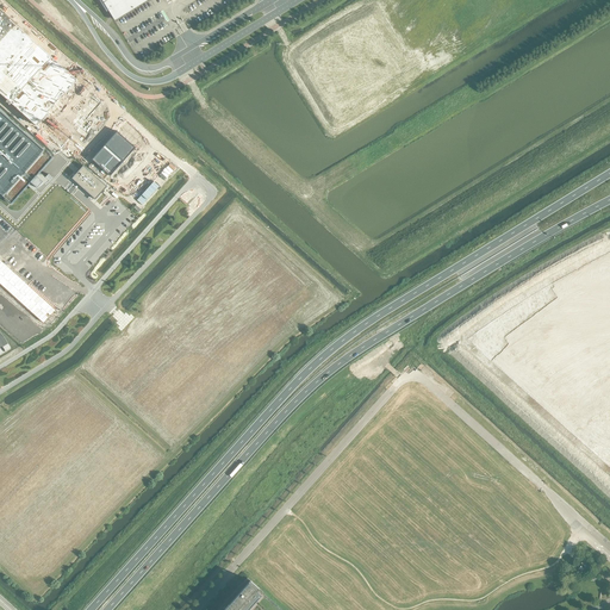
[(101,0),(113,18),(113,19),(143,0),(101,0)]
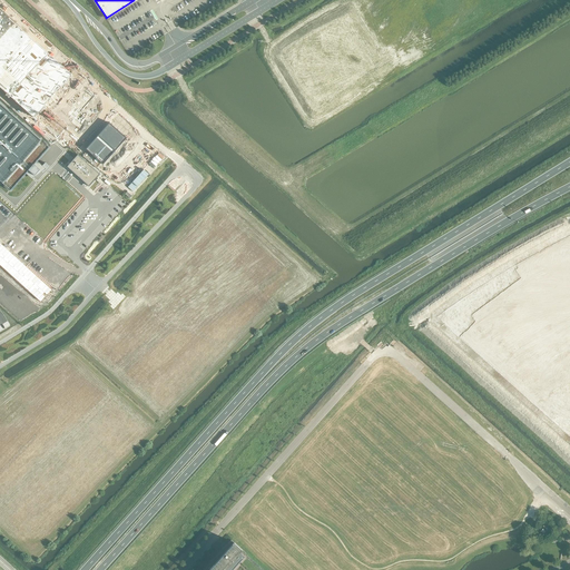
[(0,77),(60,131),(90,99),(0,17),(0,77)]
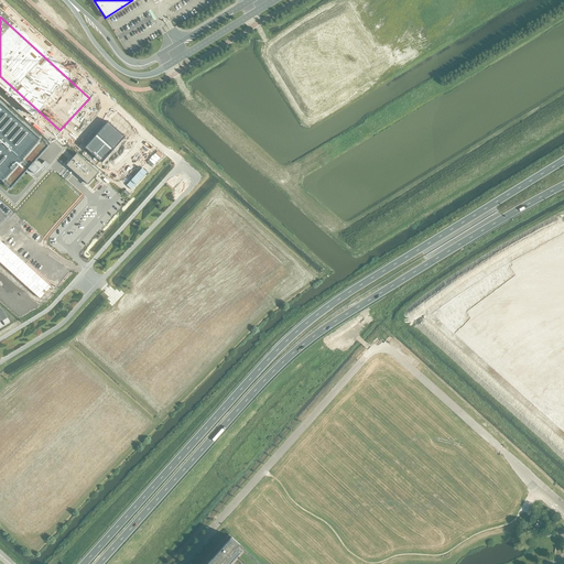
[(0,179),(11,188),(29,169),(34,174),(40,167),(39,167),(42,164),(36,160),(49,147),(0,102),(0,179)]
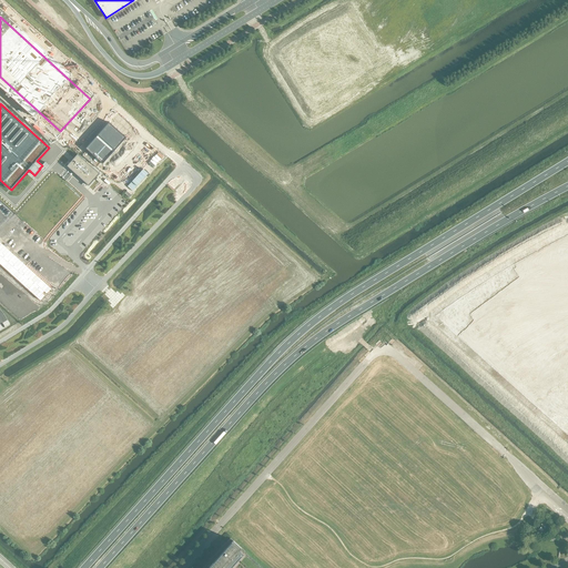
[(125,138),(107,121),(83,148),(102,164),(125,138)]
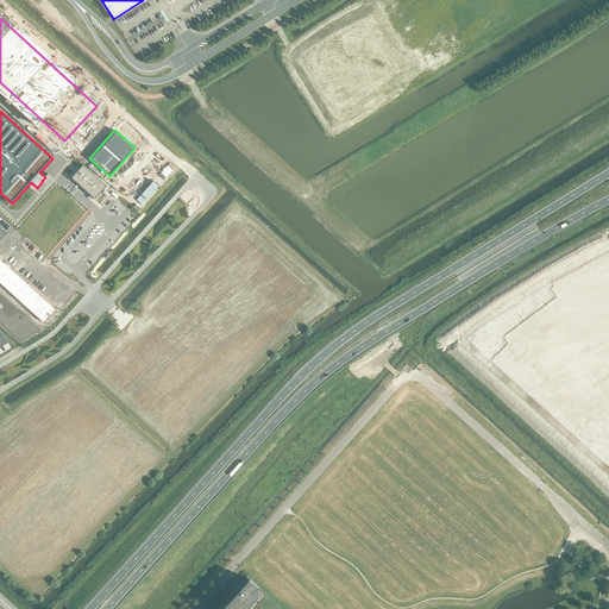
[(83,165),(71,179),(74,180),(79,184),(87,192),(90,195),(89,196),(92,199),(93,198),(95,200),(101,192),(107,187),(104,183),(95,176),(83,165)]
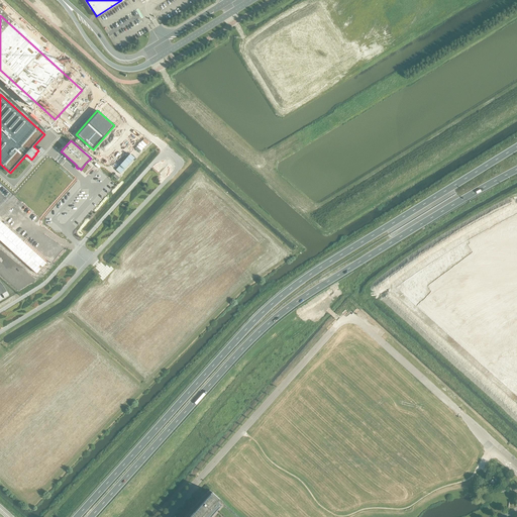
[(11,291),(0,296),(0,302),(5,300),(5,301),(14,296),(11,291)]
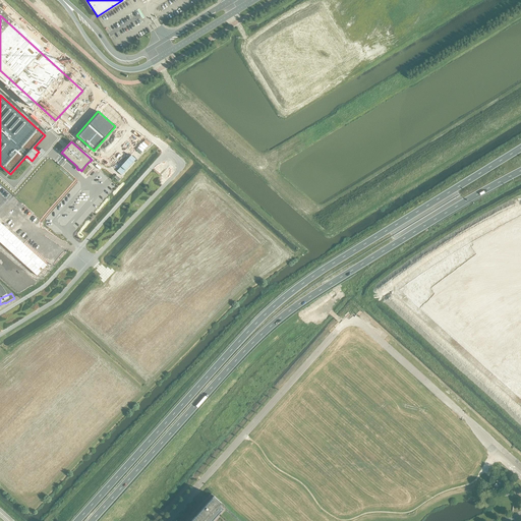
[(214,496),(212,494),(186,520),(240,520),(225,507),(226,507),(221,503),(214,496)]
